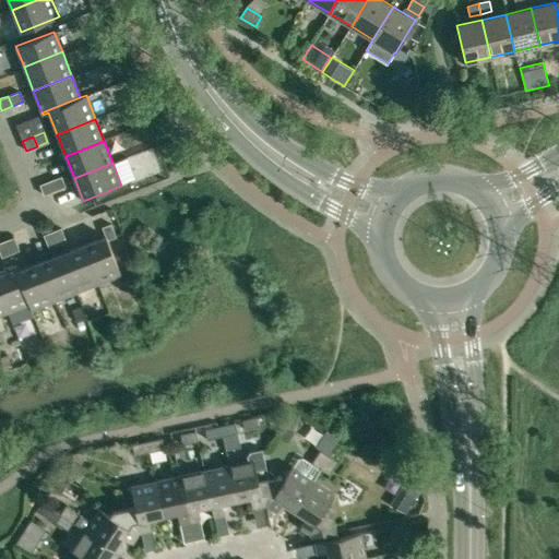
[(50,181),(54,191),(64,187),(61,177),(50,181)]
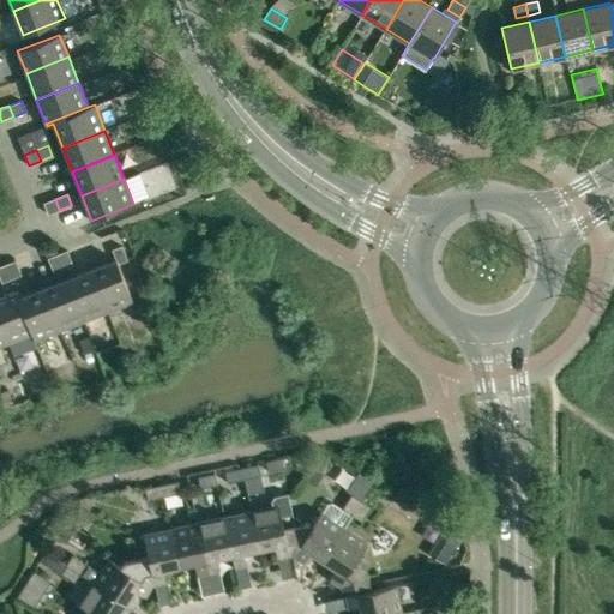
[(48,215),(59,210),(55,199),(43,203),(48,215)]
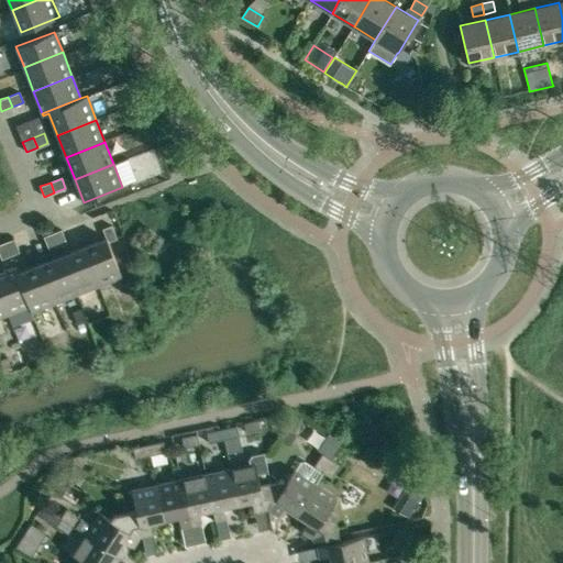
[(106,239),(85,247),(99,286),(122,277),(112,253),(125,246),(116,223),(102,229),(106,239)]
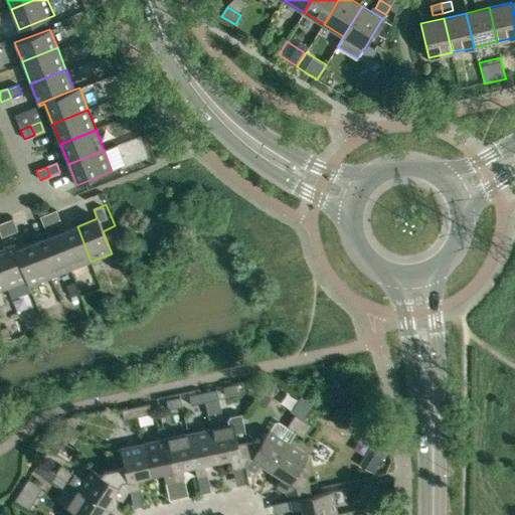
[(48,213),(52,225),(60,222),(55,210),(48,213)]
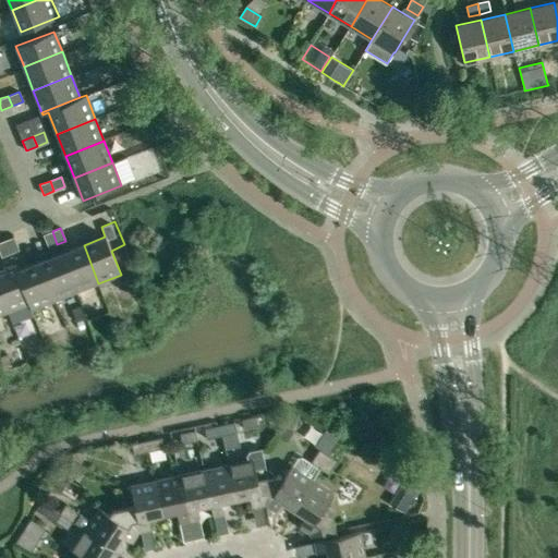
[(48,247),(57,244),(52,231),(43,234),(48,247)]
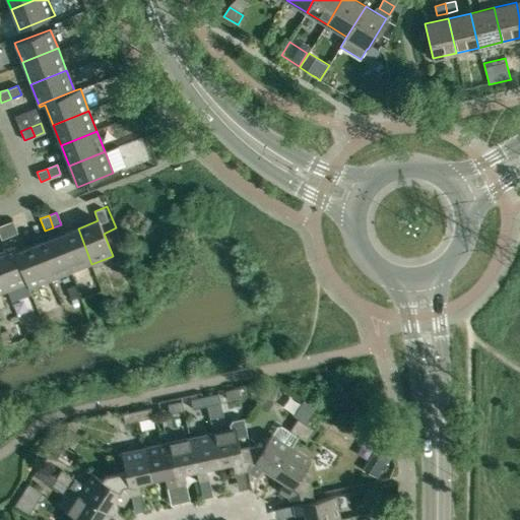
[(5,224),(9,237),(17,234),(13,221),(5,224)]
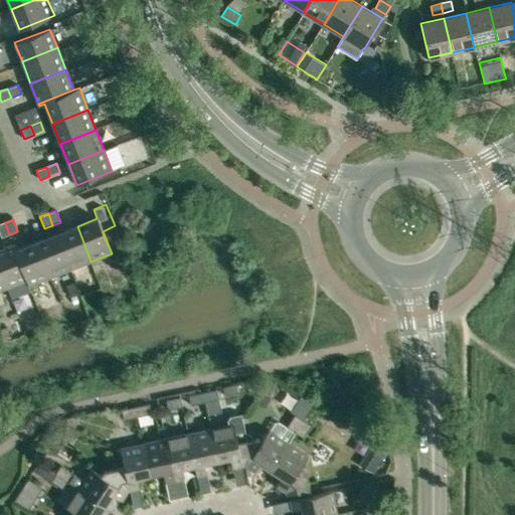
[(0,232),(1,237),(9,234),(5,222),(0,223),(0,232)]
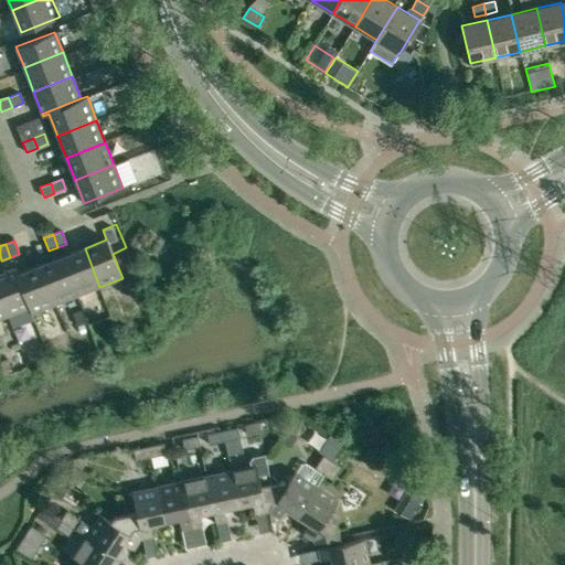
[(77,296),(99,287),(85,248),(62,257),(77,296)]
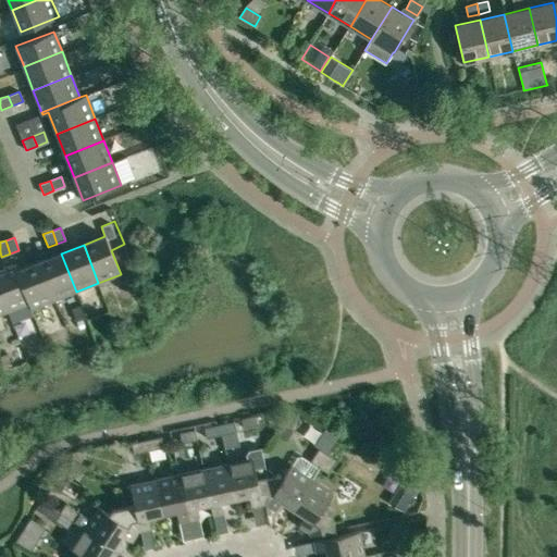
[(61,254),(39,262),(53,300),(76,292),(61,254)]
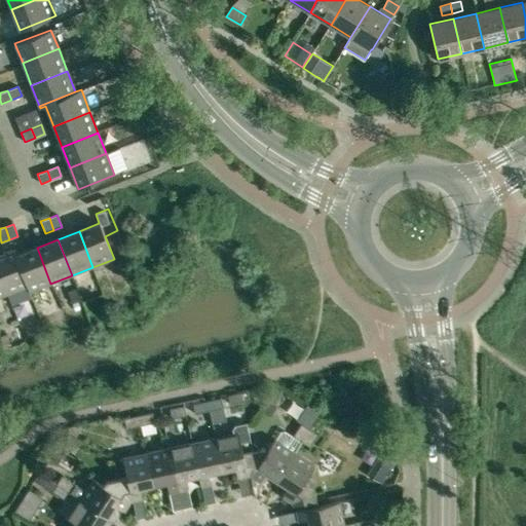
[(29,292),(50,284),(37,248),(17,255),(14,250),(13,250),(27,287),(29,292)]
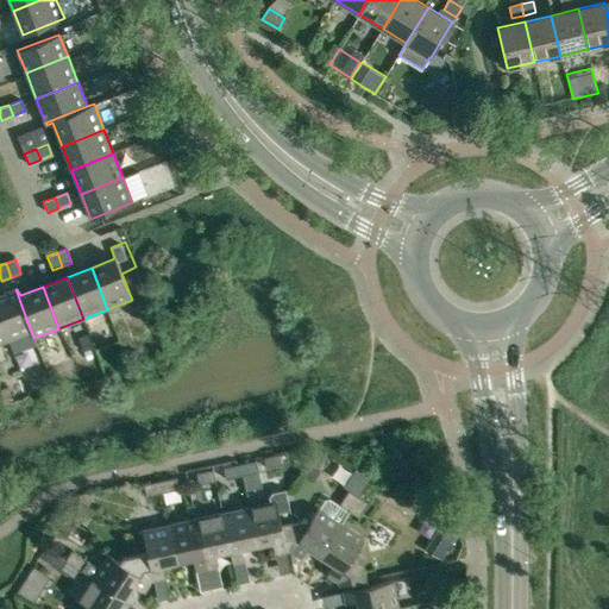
[(31,332),(16,289),(0,295),(0,320),(8,340),(31,332)]
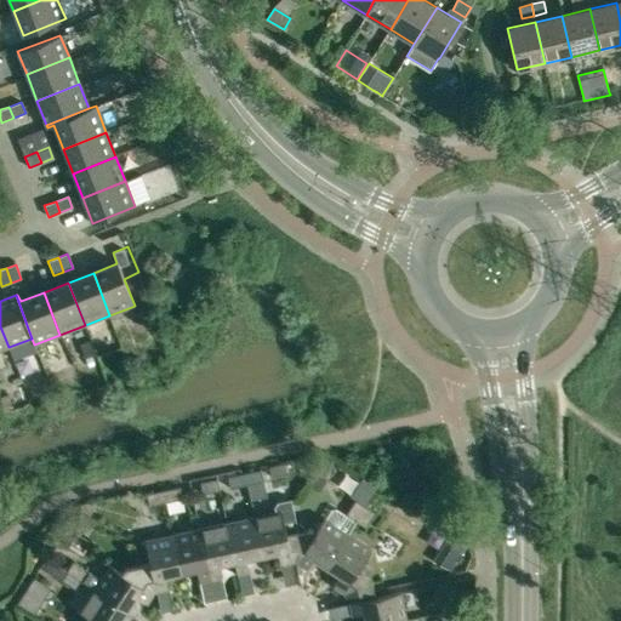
[(263,482),(261,471),(244,474),(246,485),(248,485),(250,495),(266,493),(263,482)]
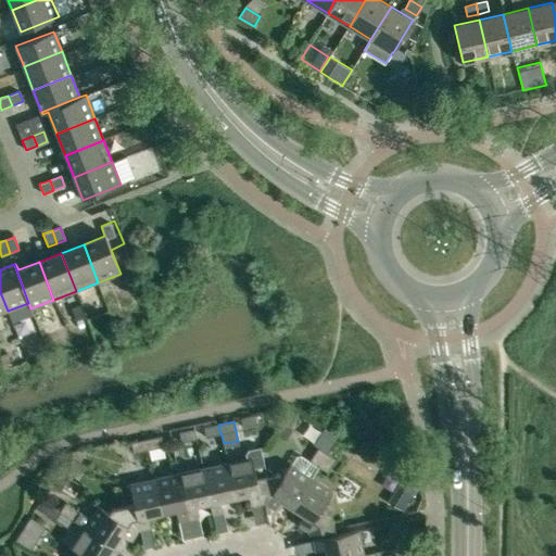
[(205,438),(220,434),(218,425),(203,428),(205,438)]
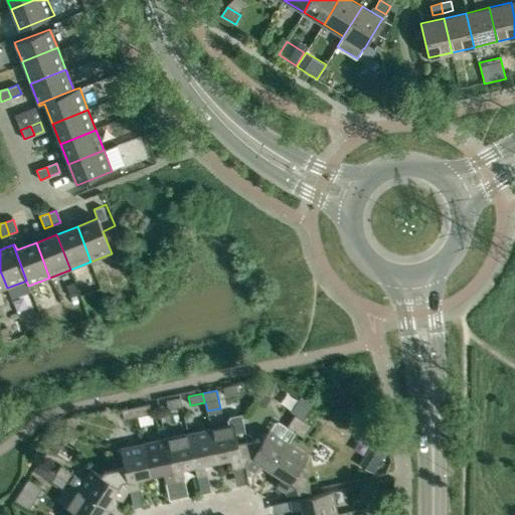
[(180,397),(166,400),(168,410),(182,407),(180,397)]
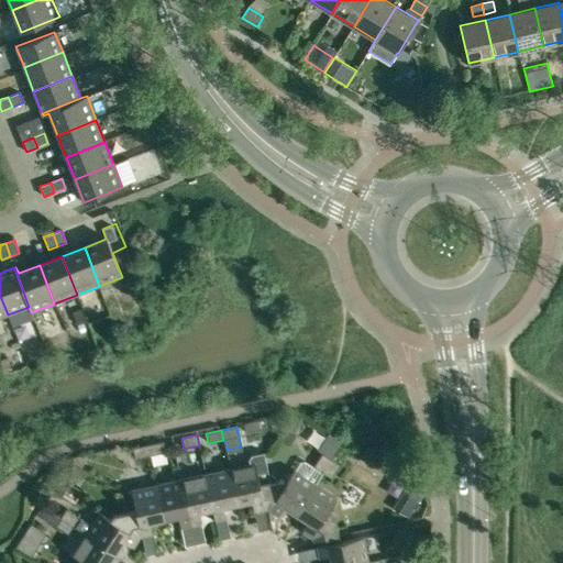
[(147,445),(150,455),(165,452),(163,442),(147,445)]
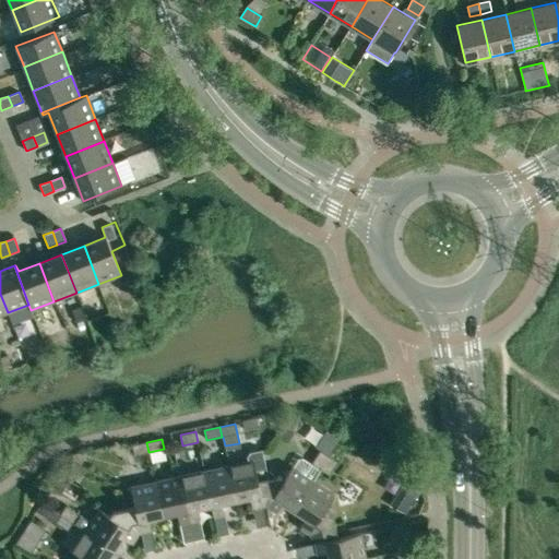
[(133,455),(149,452),(146,442),(131,445),(133,455)]
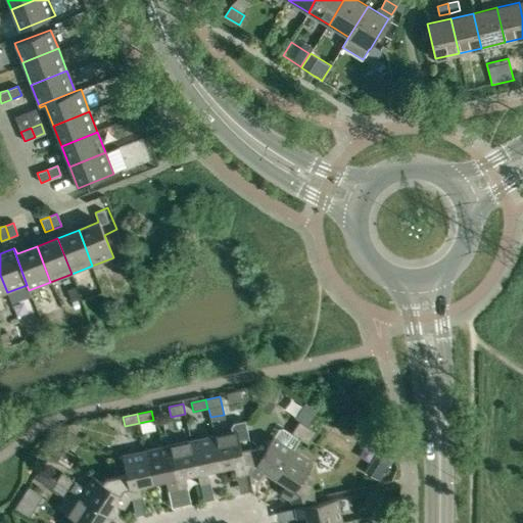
[(302,418),(300,422),(299,422),(291,434),(299,439),(311,423),(302,418)]
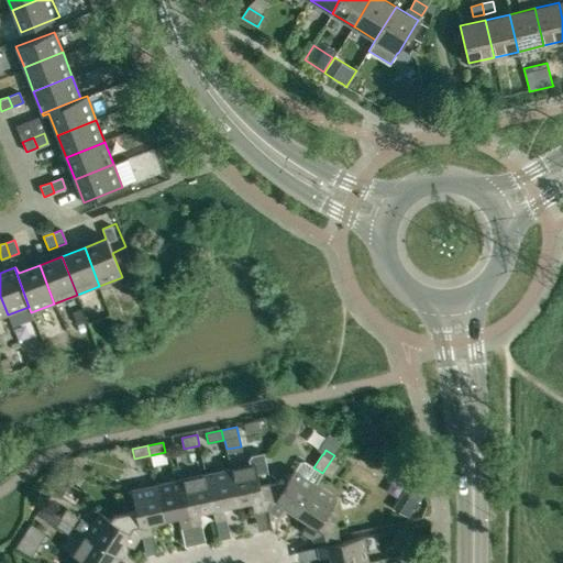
[(334,455),(322,473),(331,478),(340,465),(341,465),(348,455),(339,450),(334,455)]
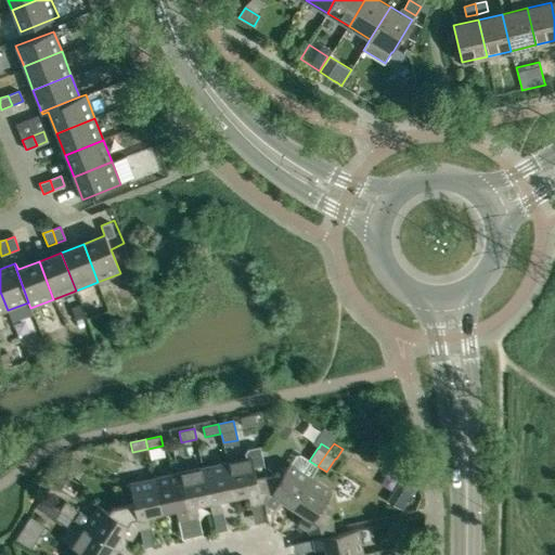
[(244,459),(227,463),(234,497),(248,494),(250,504),(261,502),(256,477),(265,475),(258,449),(246,452),(243,455),(244,459)]
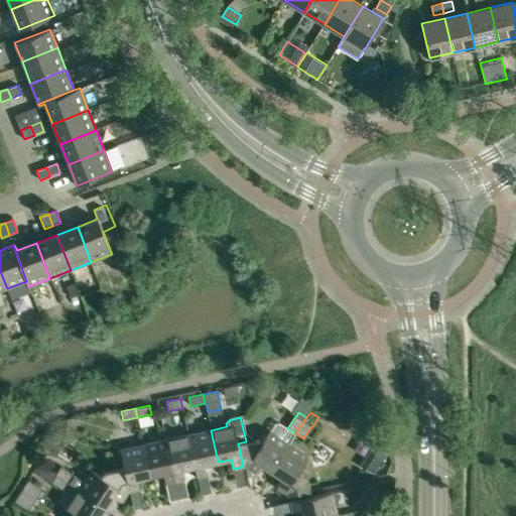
[(258,439),(246,441),(238,443),(243,467),(245,467),(254,473),(260,465),(271,472),(289,444),(294,435),(278,425),(274,426),(270,432),(269,431),(262,441),(258,439)]
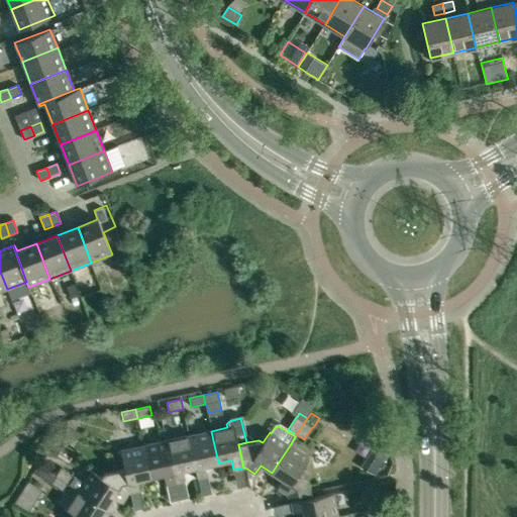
[(218,462),(211,431),(188,436),(196,468),(198,478),(207,476),(205,466),(218,462)]
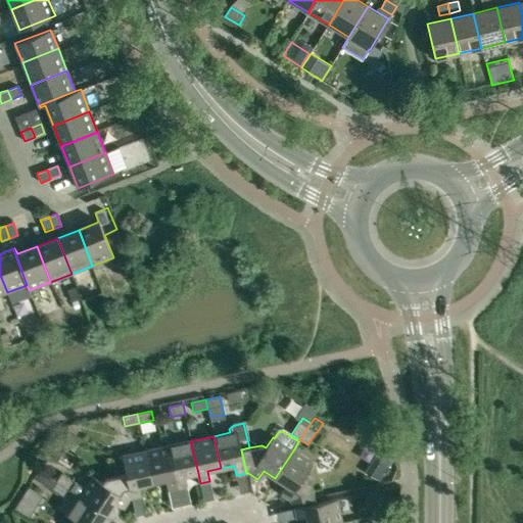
[(190,441),(168,445),(177,488),(187,486),(185,476),(198,473),(190,441)]
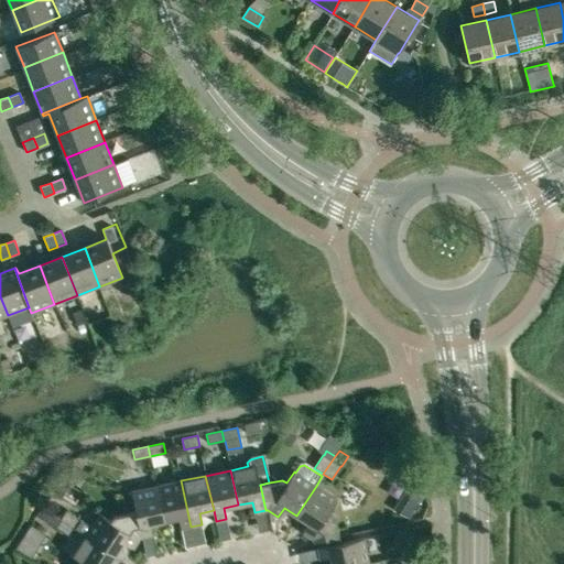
[(181,480),(156,486),(164,521),(177,518),(181,529),(191,527),(181,480)]
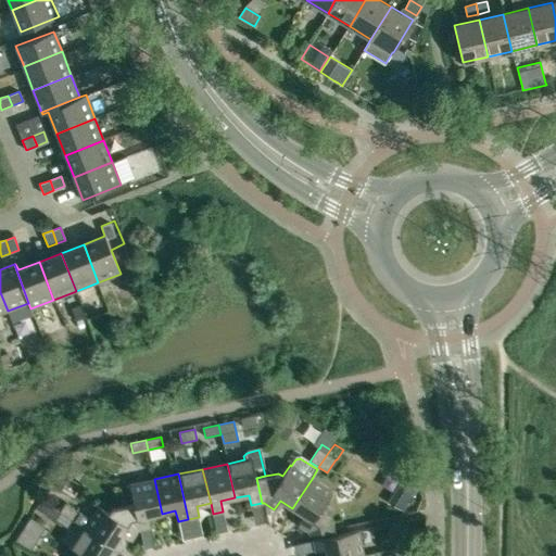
[(134,505),(139,529),(150,527),(148,516),(162,514),(154,479),(129,484),(134,505)]
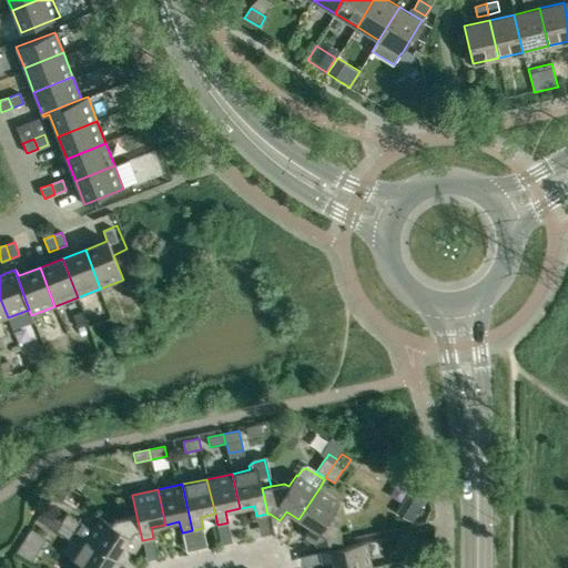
[(340,503),(318,489),(298,519),(311,527),(305,536),(316,544),(316,546),(342,540),(336,517),(332,515),(340,503)]
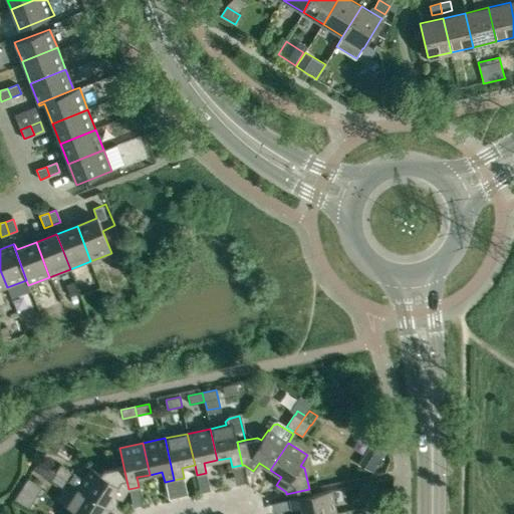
[(37,473),(50,481),(62,488),(67,481),(56,473),(55,473),(42,465),(37,473)]
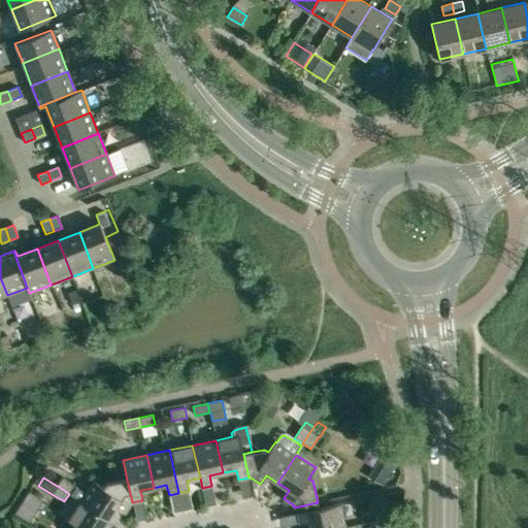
[(58,486),(69,494),(75,485),(63,477),(58,486)]
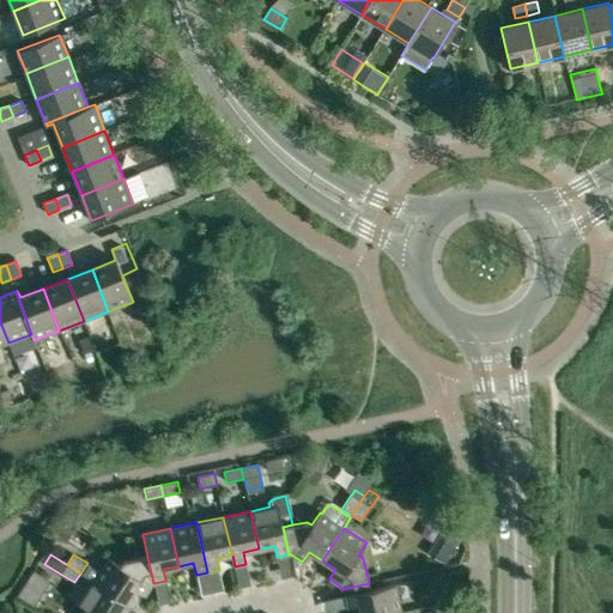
[(144,595),(152,584),(153,583),(147,557),(123,562),(121,566),(109,558),(99,572),(87,563),(80,574),(93,582),(126,602),(134,589),(144,595)]
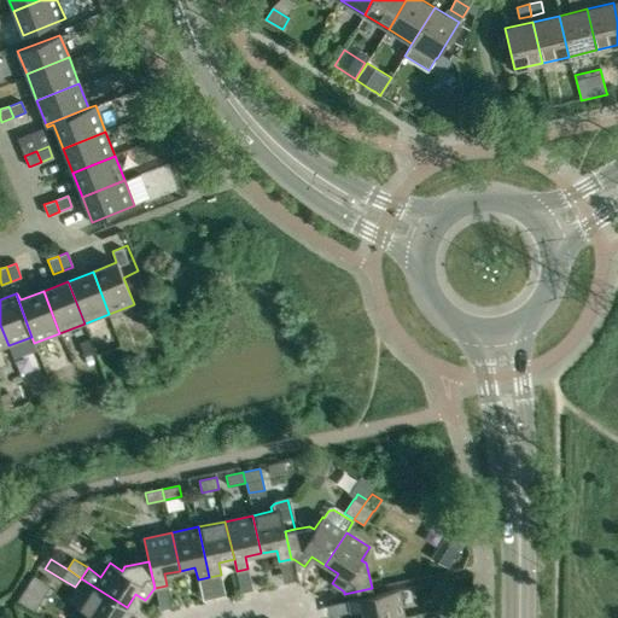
[(120,617),(127,607),(94,587),(79,610),(91,617),(120,617)]
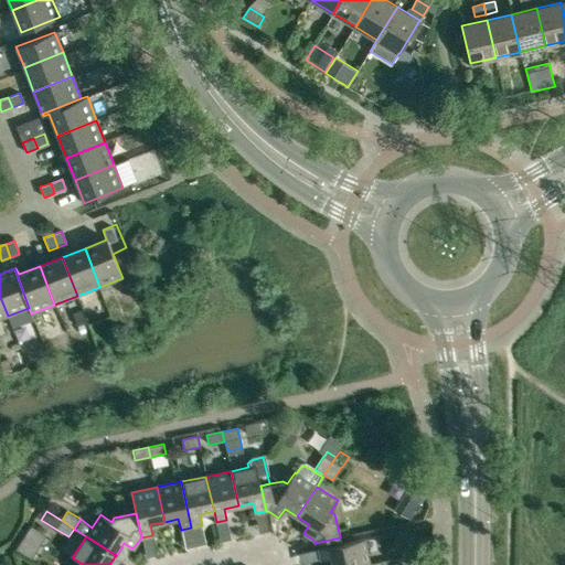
[(332,564),(363,564),(370,564),(364,539),(318,548),(320,560),(331,557),(332,564)]
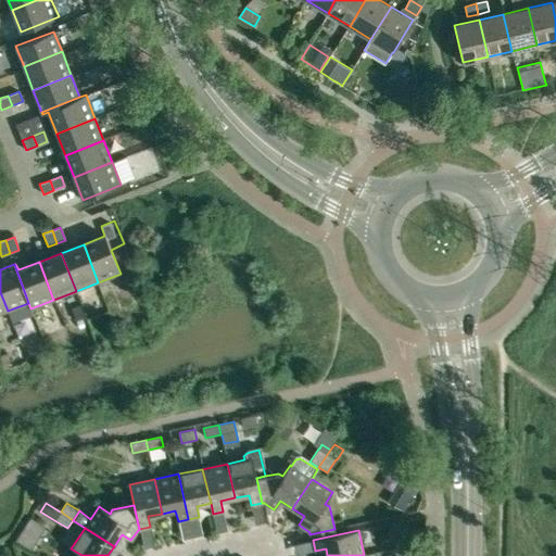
[(397,532),(401,547),(411,545),(407,530),(397,532)]
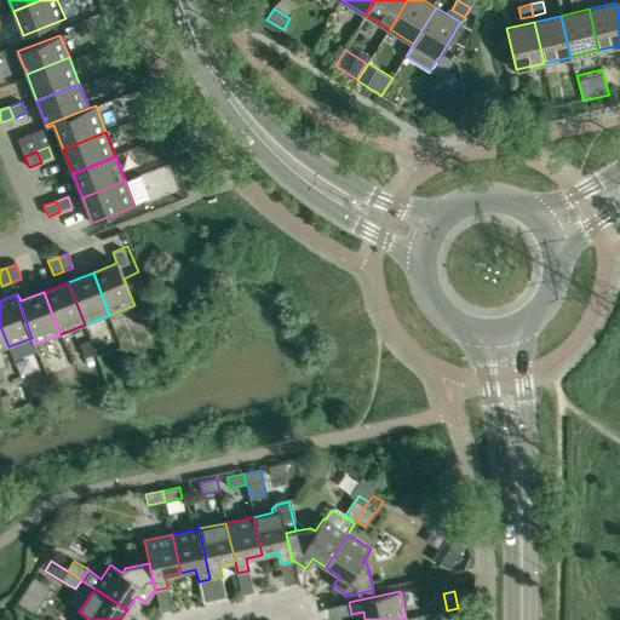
[(460,619),(458,608),(447,610),(448,619),(460,619)]
